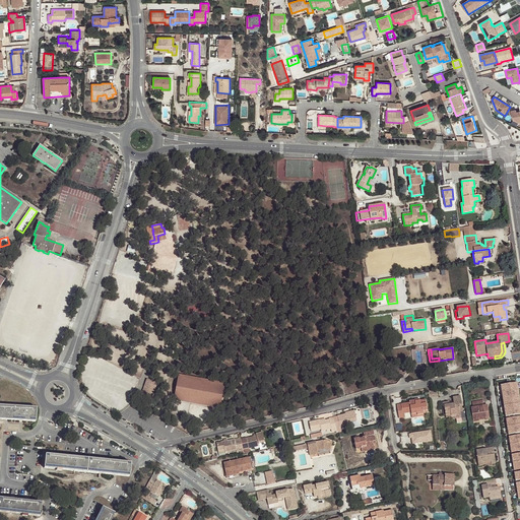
[(225,383),(179,374),(174,398),(220,407),(225,383)]
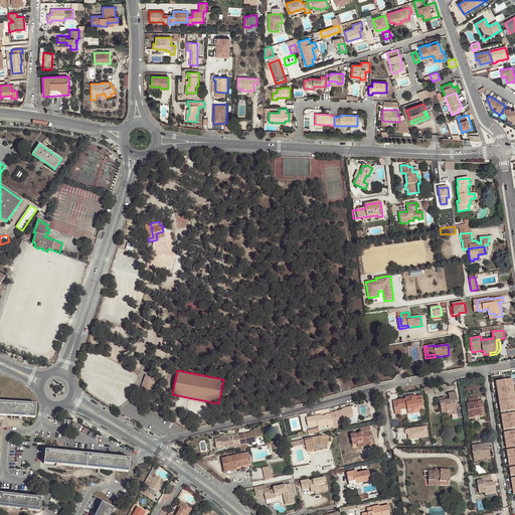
[(144,389),(149,376),(146,375),(139,395),(147,398),(148,395),(142,393),(143,389),(144,389)]
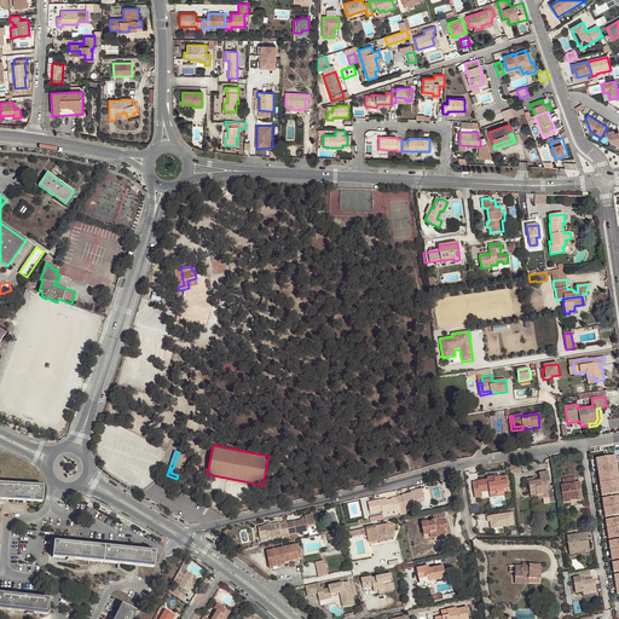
[(173,468),(172,468),(171,473),(178,475),(177,479),(179,479),(187,455),(179,452),(173,468)]
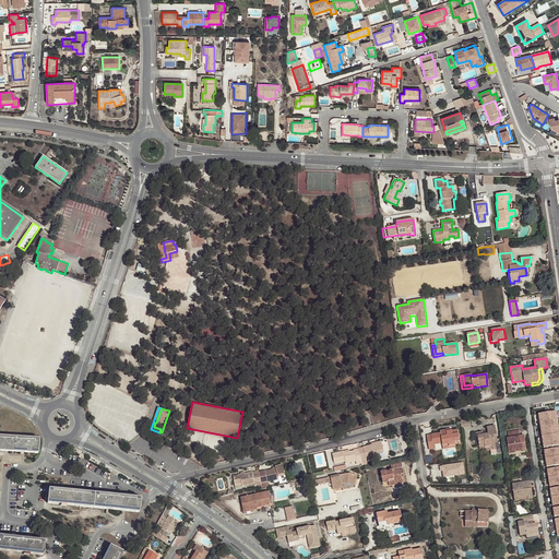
[(558,431),(556,409),(538,413),(557,535),(558,534),(558,431)]
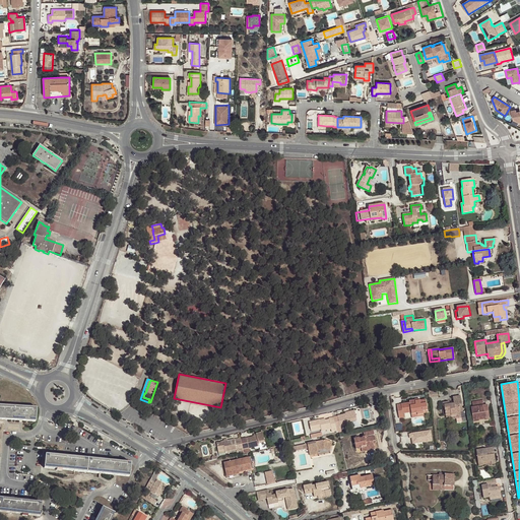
[(430,390),(428,391),(429,398),(437,397),(437,389),(430,390)]
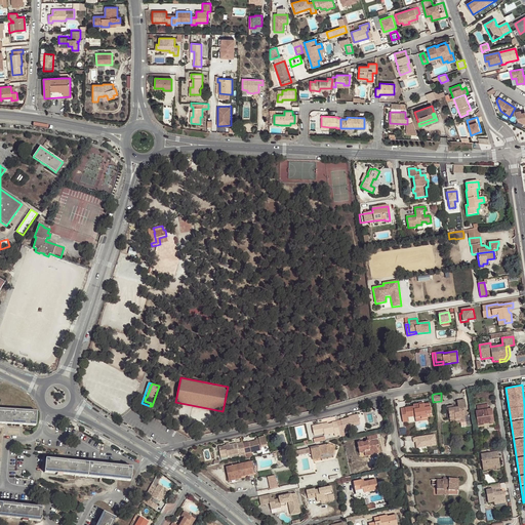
[(460,419),(465,418),(465,415),(463,409),(466,409),(465,400),(457,401),(458,406),(458,407),(453,408),(453,406),(453,405),(447,406),(447,409),(448,409),(450,419),(455,418),(455,421),(460,420),(460,419)]
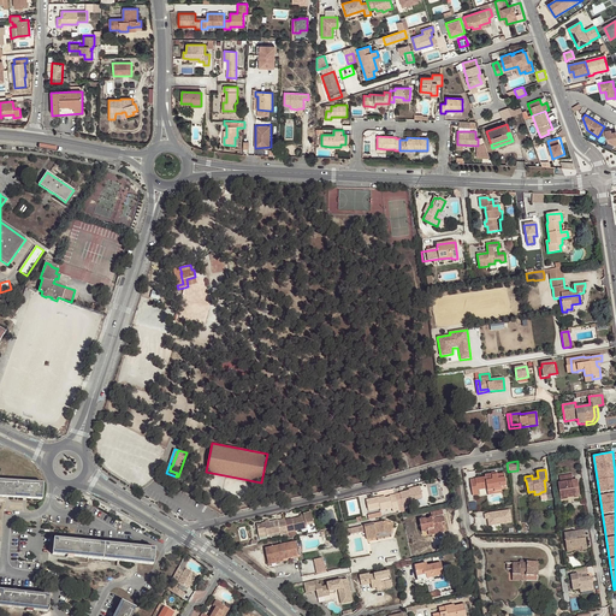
[(487,489),(487,491),(495,490),(495,491),(502,490),(502,487),(505,486),(503,474),(497,474),(492,475),(492,474),(485,475),(485,478),(471,480),(473,496),(478,495),(478,490),(487,489)]
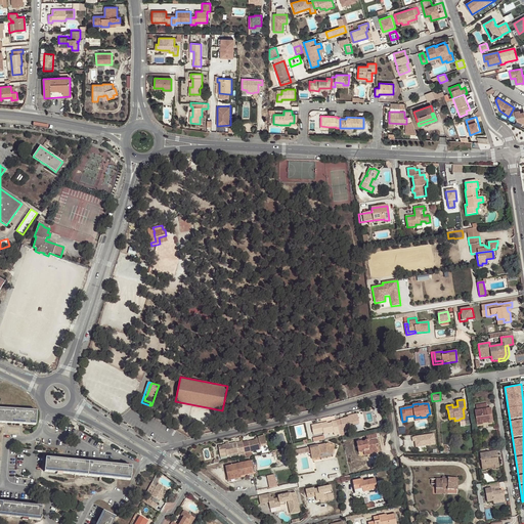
[(475,410),(477,424),(482,424),(482,422),(487,421),(488,423),(492,422),(490,408),(486,408),(486,403),(476,405),(477,410),(475,410)]
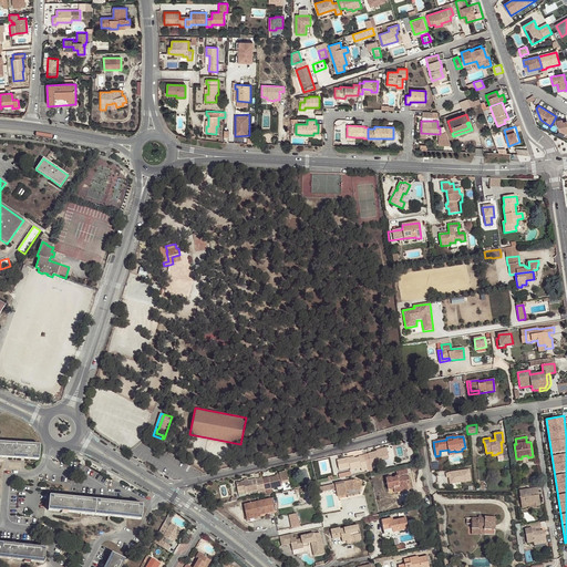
[(39,445),(0,442),(0,456),(38,460),(39,445)]
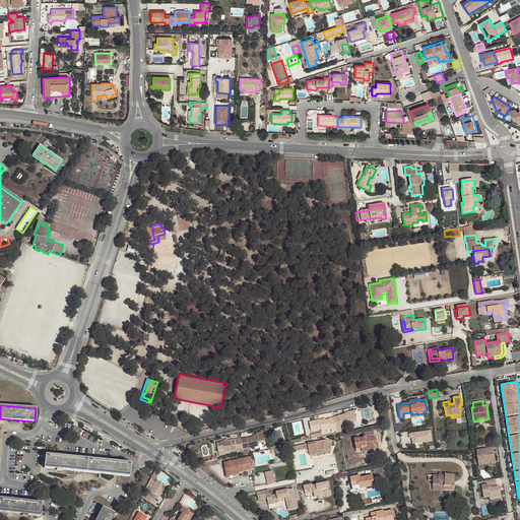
[(320,421),(319,419),(309,423),(312,432),(321,429),(322,431),(331,429),(332,432),(337,431),(336,430),(340,429),(340,427),(350,424),(349,421),(356,420),(354,410),(345,412),(345,413),(333,416),(334,418),(329,419),(325,420),(320,421)]
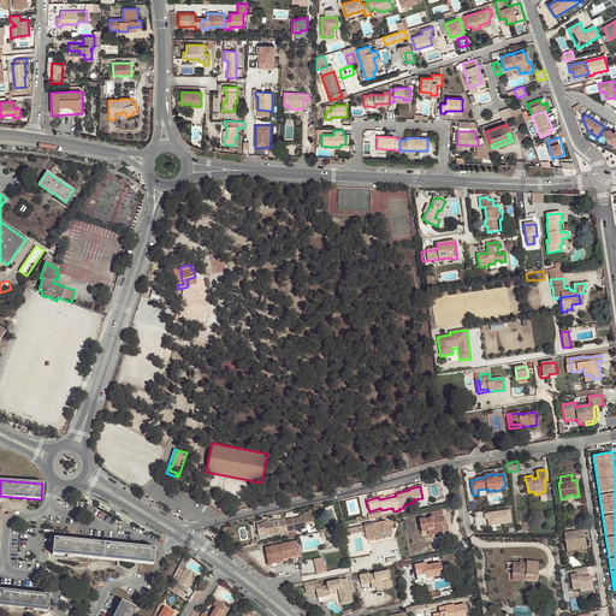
[(432,517),(433,517),(443,515),(442,510),(431,513),(431,516),(430,517),(430,519),(426,520),(425,519),(420,520),(422,532),(428,531),(433,529),(433,532),(443,529),(442,522),(444,522),(443,516),(434,519),(432,519),(432,517)]
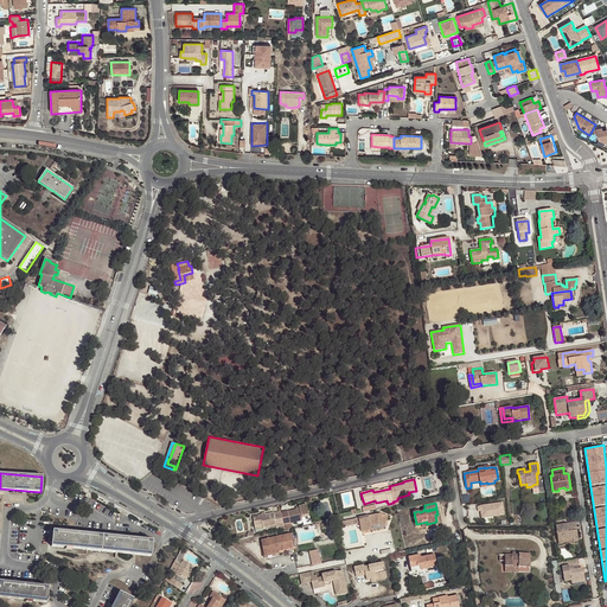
[(484,517),(504,515),(502,503),(477,506),(478,511),(480,511),(481,516),(484,516),(484,517)]
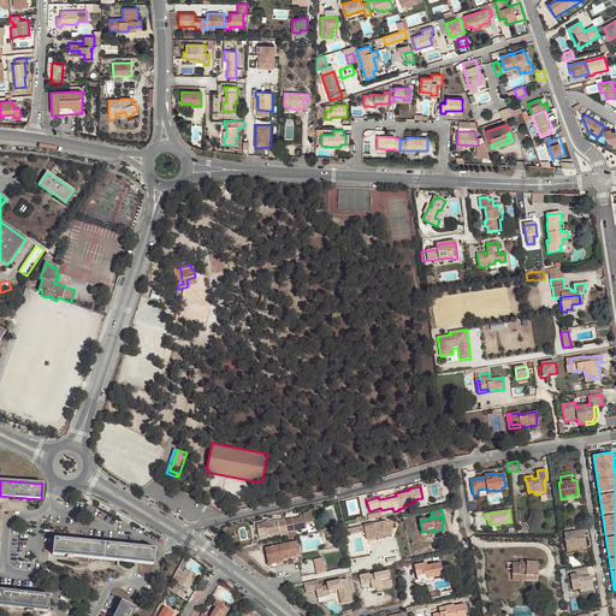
[(278,522),(278,521),(256,525),(259,537),(279,533),(280,534),(288,533),(306,528),(306,526),(313,523),(311,513),(300,515),(301,517),(291,519),(291,520),(285,521),(278,522)]
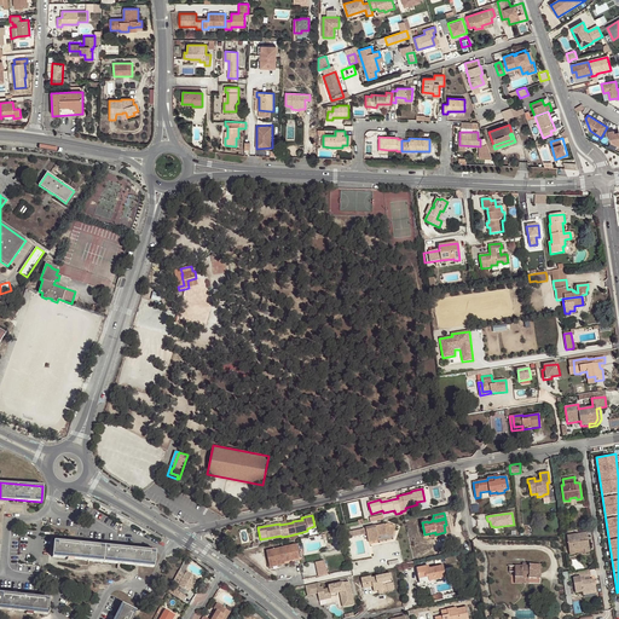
[(375,526),(354,531),(356,536),(366,533),(369,542),(379,539),(377,536),(387,534),(392,536),(395,527),(387,525),(375,527),(375,526)]
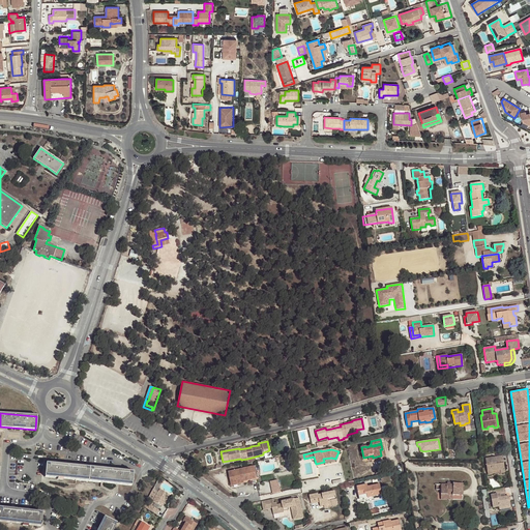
[(501,461),(503,461),(502,457),(486,459),(488,475),(492,475),(492,472),(500,471),(500,473),(504,473),(503,464),(501,464),(501,461)]
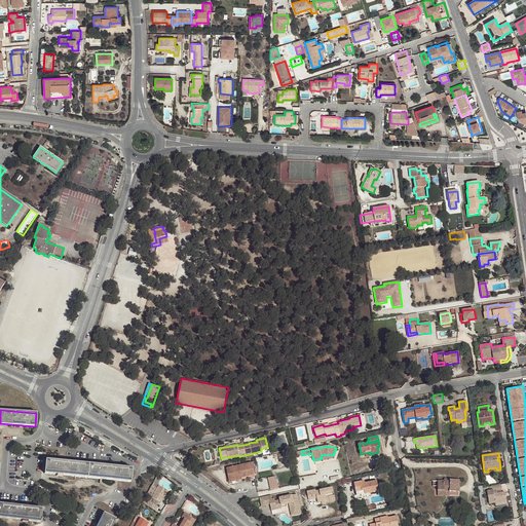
[(88,464),(46,460),(44,474),(84,478),(130,482),(132,468),(88,464)]
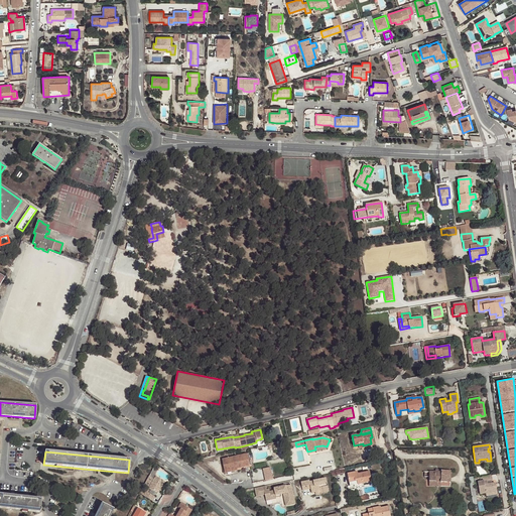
[(247,455),(222,460),(225,472),(237,469),(249,467),(248,460),(247,455)]
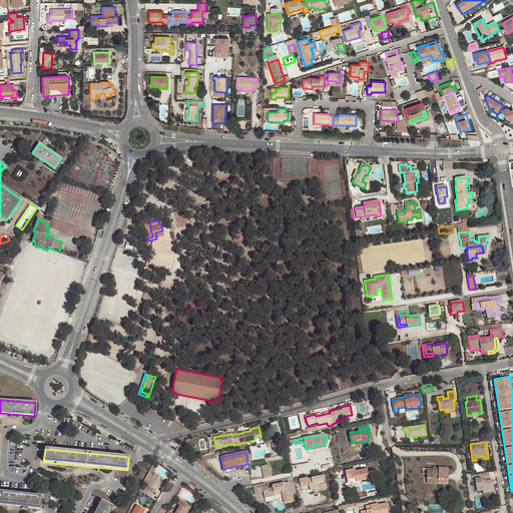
[(273,475),(270,463),(262,465),(265,477),(273,475)]
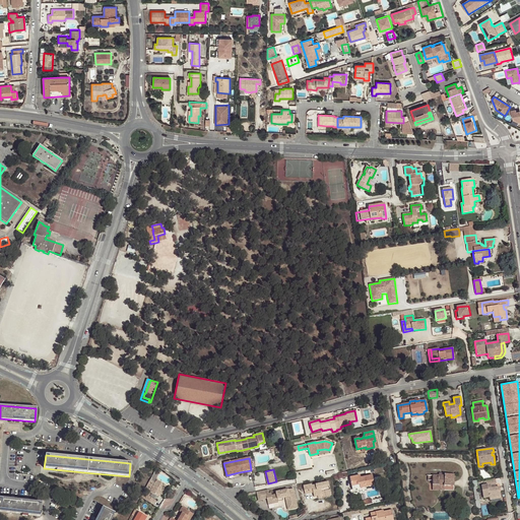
[(439,476),(428,475),(428,480),(433,480),(433,484),(442,484),(454,484),(454,474),(445,474),(445,476),(442,476),(439,476)]
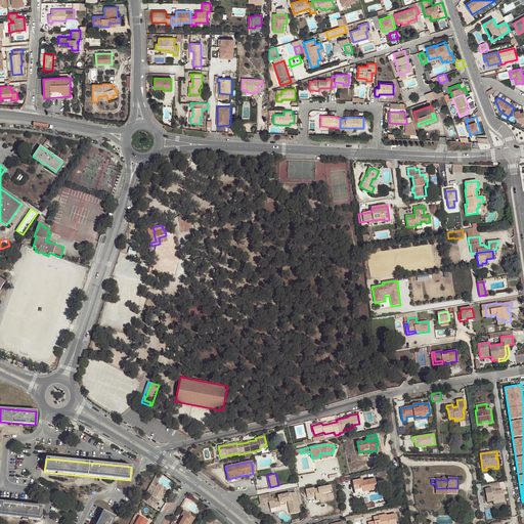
[(353,481),(355,490),(362,489),(363,492),(368,491),(377,489),(375,479),(363,482),(362,479),(353,481)]
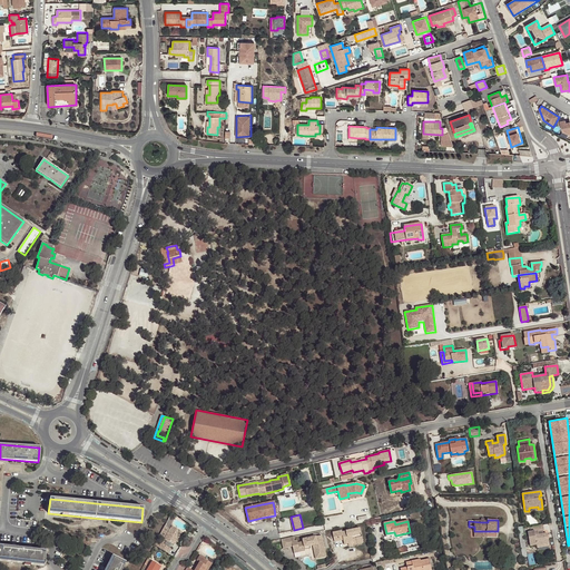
[(542,530),(541,524),(532,527),(532,531),(528,532),(530,546),(536,546),(548,544),(547,533),(538,534),(538,531),(542,530)]
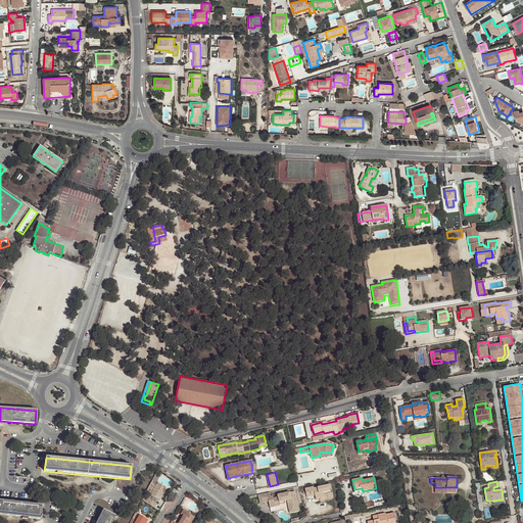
[(156,485),(151,483),(147,490),(146,491),(159,500),(162,495),(167,488),(157,483),(156,485)]
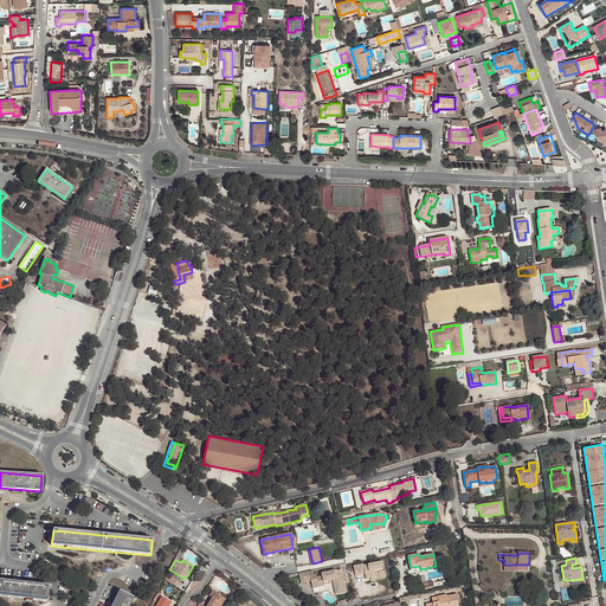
[(363,565),(354,567),(356,577),(361,575),(360,571),(365,569),(365,574),(366,579),(371,579),(379,577),(379,579),(385,578),(382,562),(363,566),(363,565)]
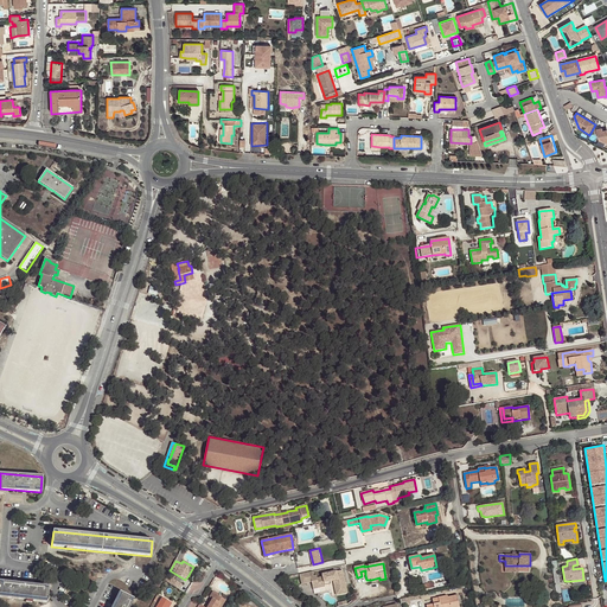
[(314,576),(313,572),(300,574),(301,585),(312,582),(313,589),(325,587),(325,586),(324,583),(331,582),(333,581),(333,580),(337,579),(338,583),(334,583),(336,592),(340,590),(340,594),(347,593),(343,570),(323,575),(323,577),(318,579),(317,576),(314,576)]
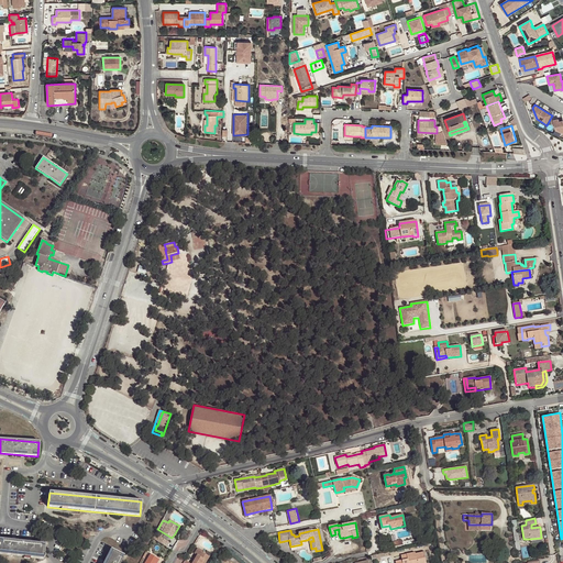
[(157,541),(166,547),(169,542),(159,537),(158,539),(157,541)]
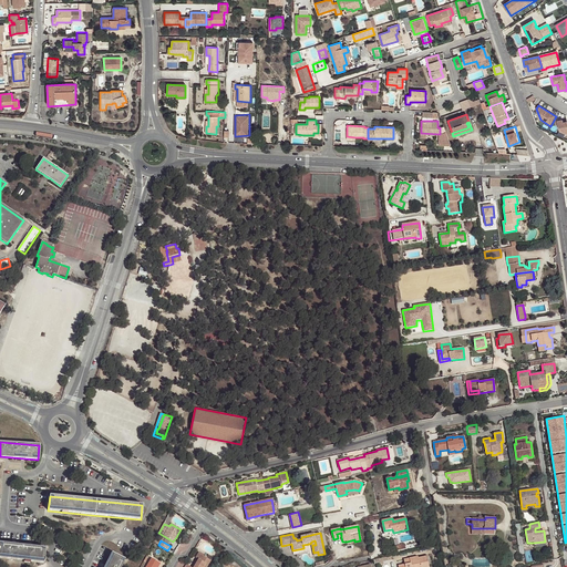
[(4,544),(0,543),(0,557),(43,563),(45,548),(4,544)]
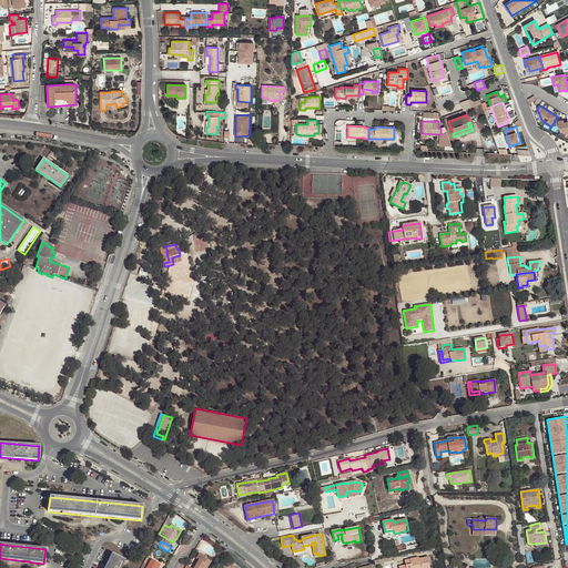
[(120,567),(124,560),(111,554),(104,567),(120,567)]
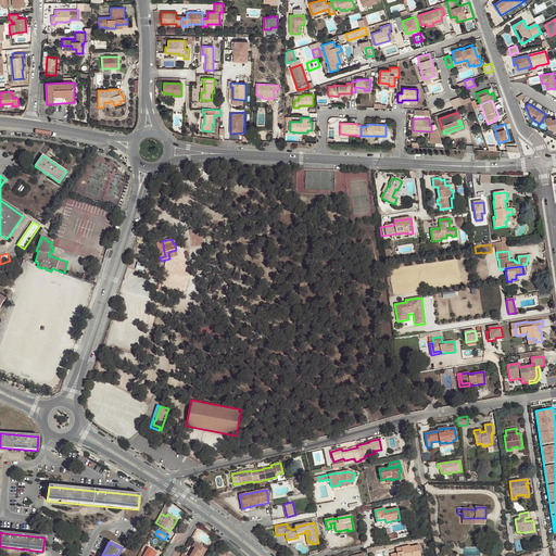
[(203,546),(197,543),(193,548),(194,548),(192,553),(190,555),(187,555),(184,554),(182,555),(202,555),(209,546),(204,543),(203,546)]
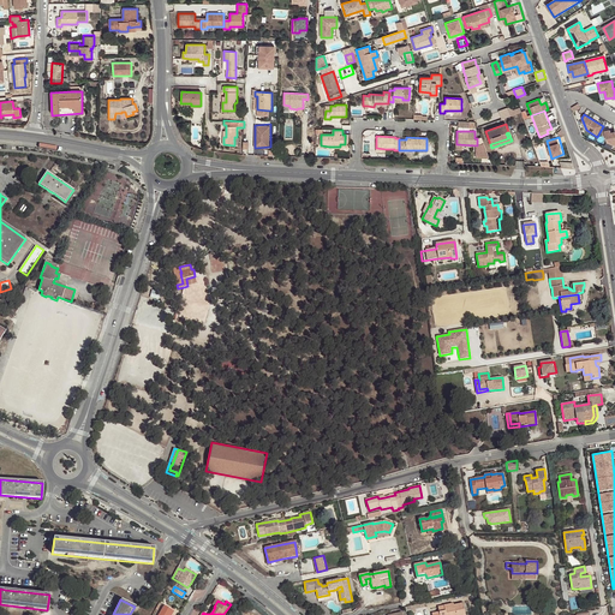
[(431,614),(465,614),(463,603),(454,605),(454,604),(439,607),(440,613),(433,614),(431,614)]
